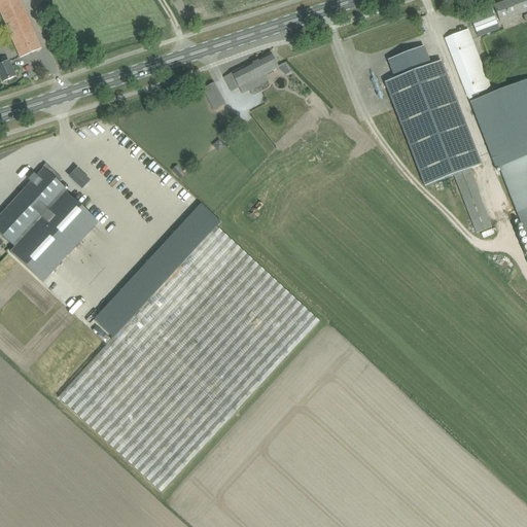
[(20,0),(0,0),(0,12),(20,59),(42,48),(20,0)]
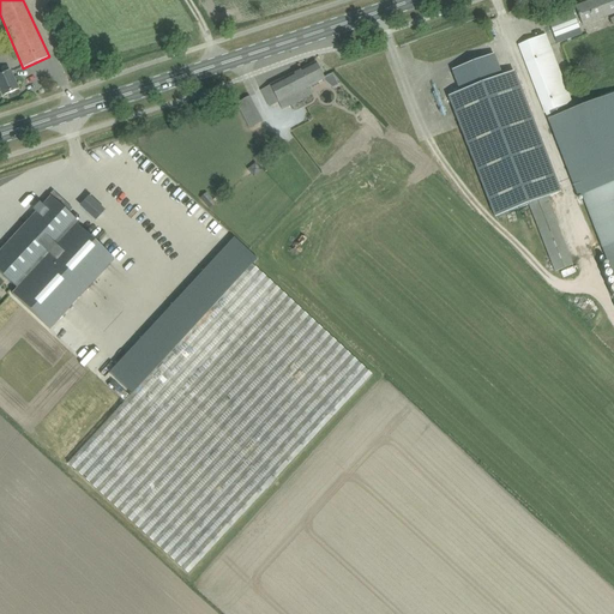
[(613,0),(595,0),(577,7),(577,10),(581,18),(584,25),(613,12),(613,0)]
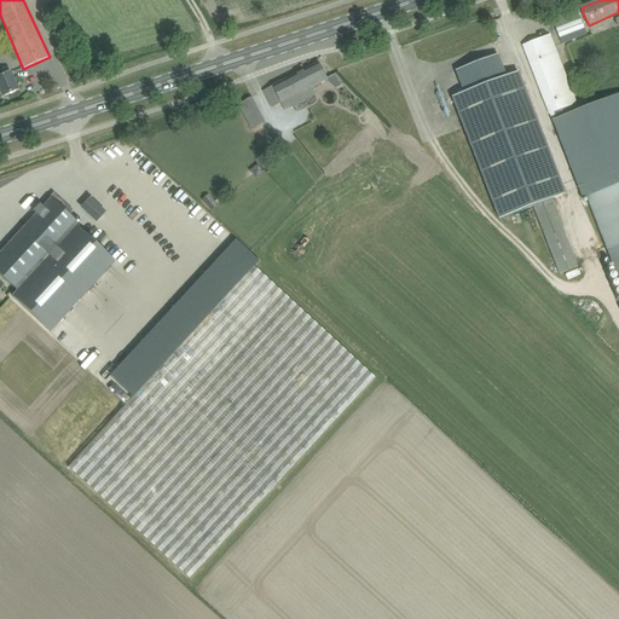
[(554,23),(560,38),(585,28),(579,13),(554,23)]
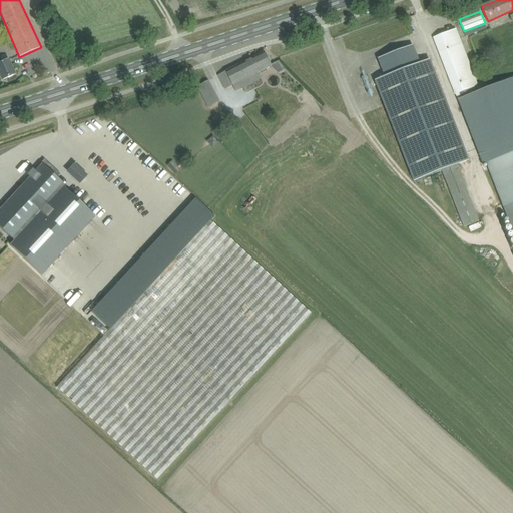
[(484,83),(479,85),(478,86),(459,38),(456,29),(434,38),(456,95),(459,93),(461,100),(459,101),(484,164),(487,163),(504,208),(512,230),(512,78),(487,88),(485,83),(484,83)]
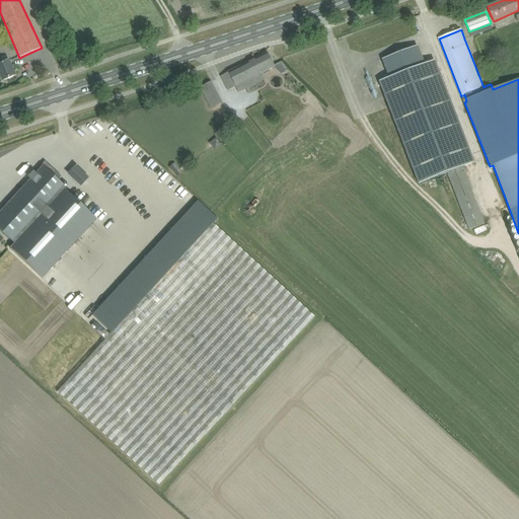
[(468,230),(485,223),(462,167),(474,162),(435,61),(425,64),(418,46),(381,60),(388,79),(379,82),(388,107),(418,184),(437,177),(449,212),(460,208),(468,230)]
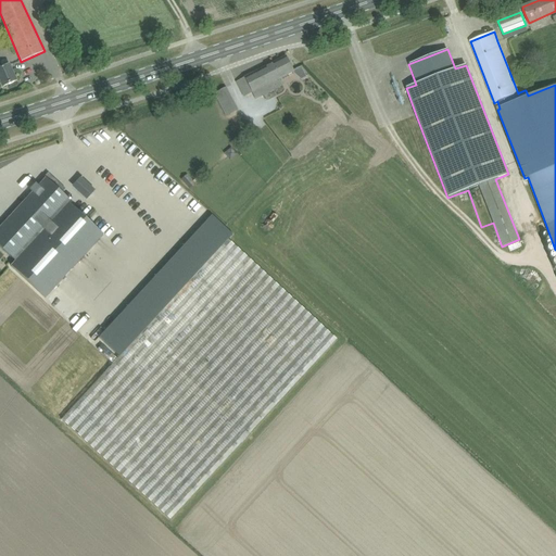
[(294,72),(287,57),(237,81),(244,97),(252,92),(256,100),(283,85),(280,79),(294,72)]
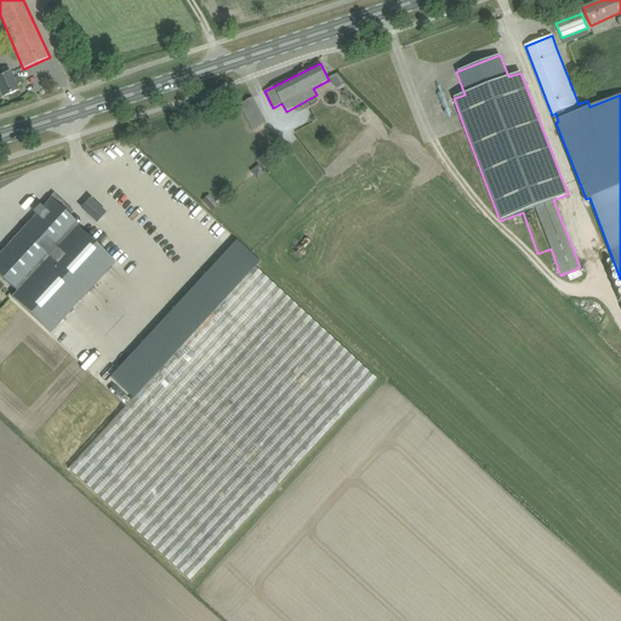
[(0,89),(4,97),(20,91),(11,73),(0,77),(0,89)]
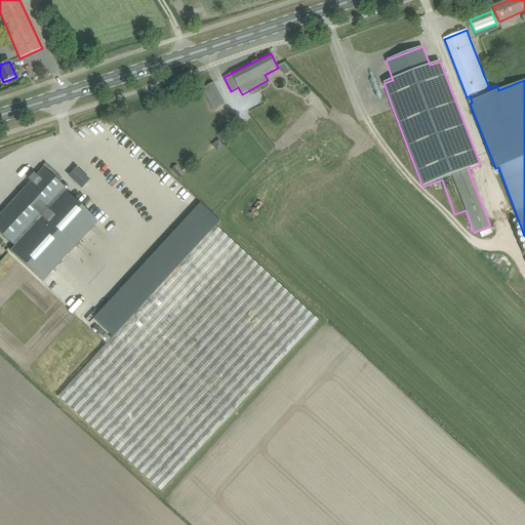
[(225,105),(213,83),(204,88),(215,110),(225,105)]
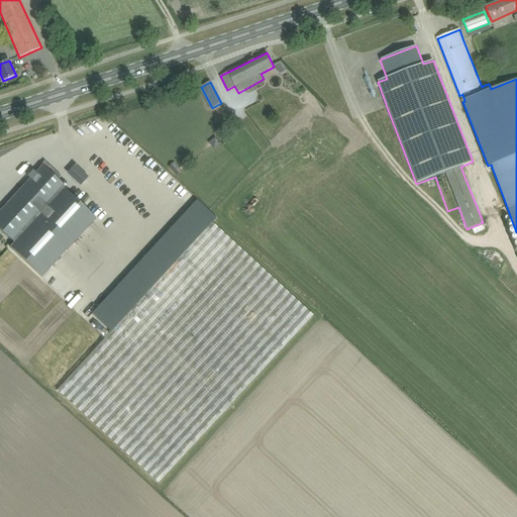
[(0,212),(0,229),(16,244),(12,248),(43,278),(97,218),(86,208),(81,213),(62,196),(68,188),(59,180),(64,175),(59,171),(46,160),(36,171),(35,170),(29,177),(31,179),(0,212)]
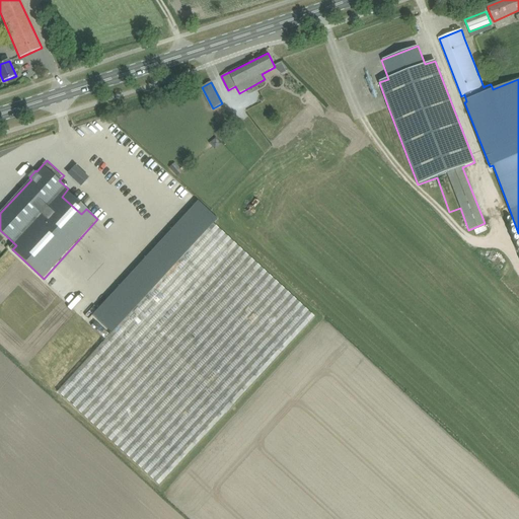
[(182,171),(175,163),(169,168),(176,176),(182,171)]
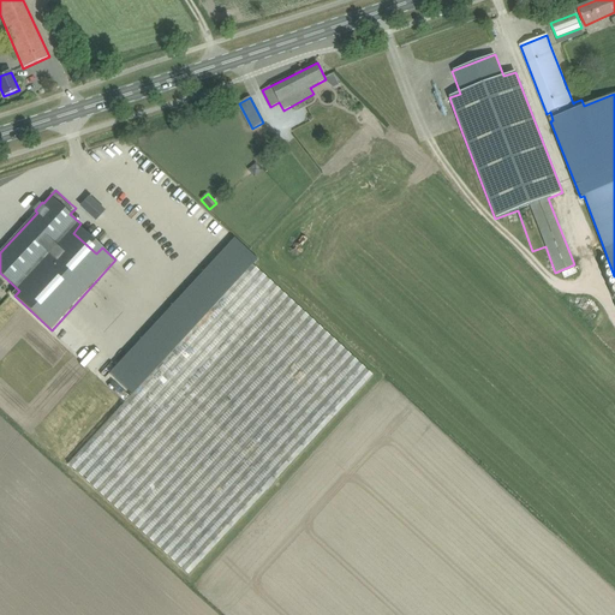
[(252,264),(127,401),(69,465),(189,575),(372,375),(254,264),(252,264)]
